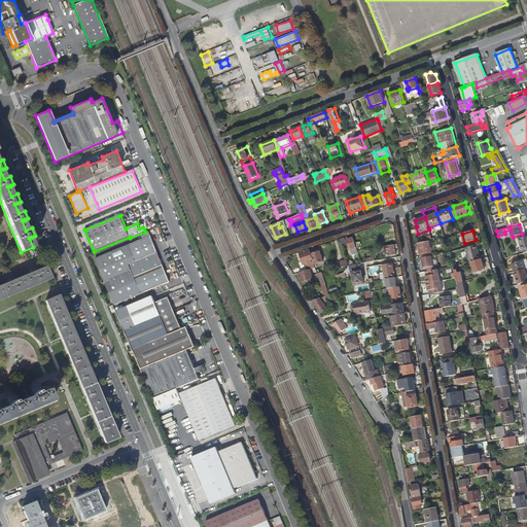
[(144,239),(96,258),(115,305),(171,282),(150,232),(142,235),(144,239)]
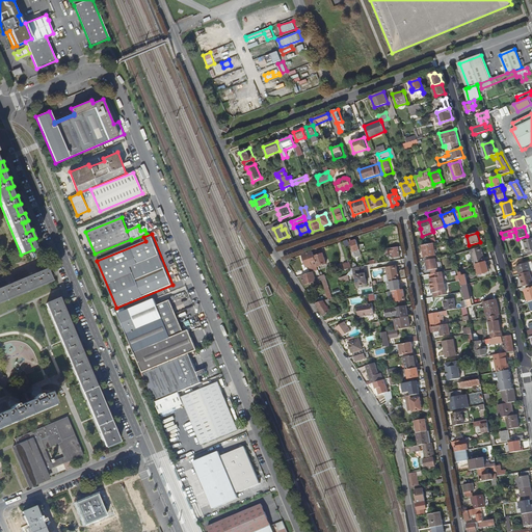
[(350,242),(355,257),(362,255),(362,254),(356,240),(350,242)]
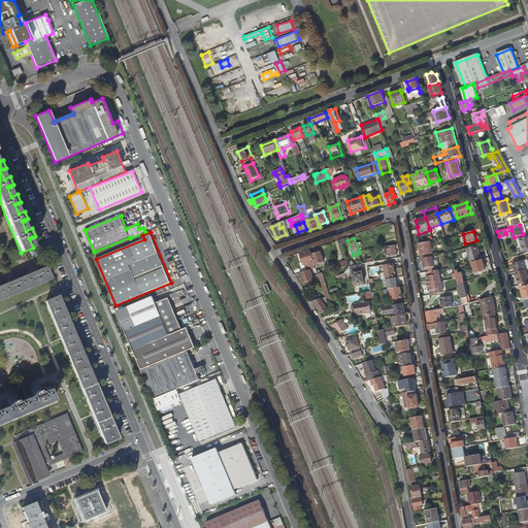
[(419,243),(421,256),(422,256),(423,259),(432,257),(430,241),(419,243)]
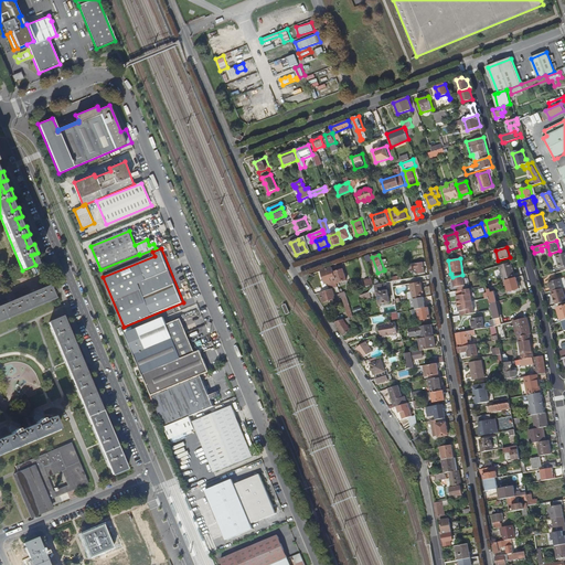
[(417,269),(418,274),(425,273),(424,266),(427,266),(426,262),(412,265),(413,269),(417,269)]
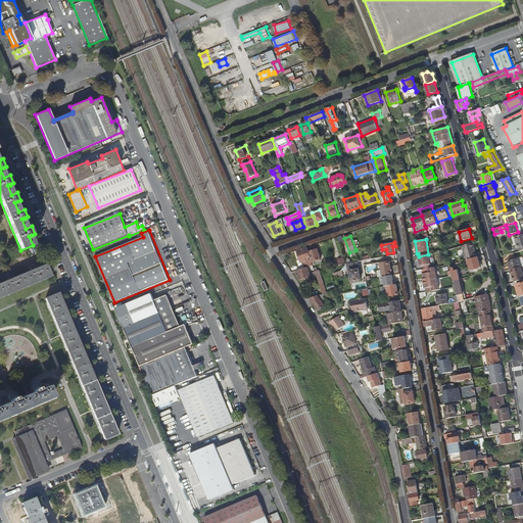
[(463,246),(467,260),(477,257),(473,243),(463,246)]
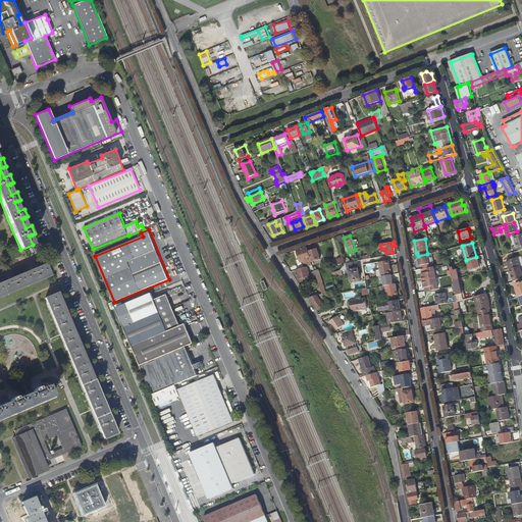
[(297,251),(301,262),(306,261),(308,266),(311,266),(313,265),(312,262),(308,252),(307,247),(297,251)]
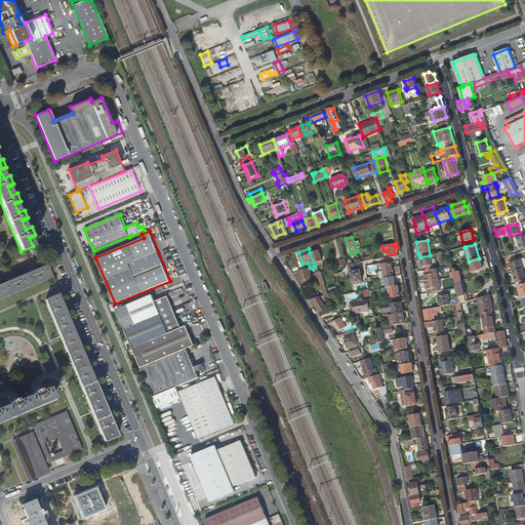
[(310,253),(314,264),(322,260),(319,250),(310,253)]
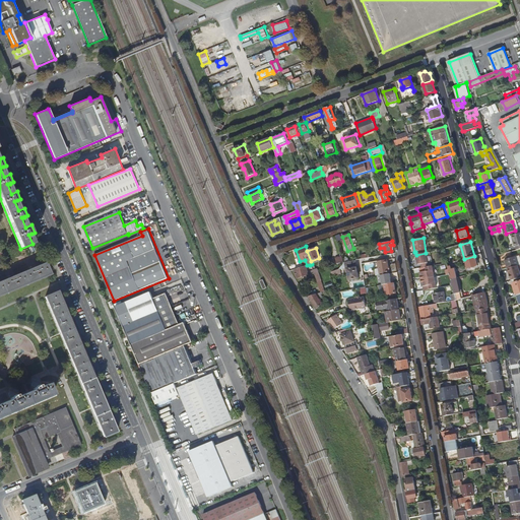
[(426,253),(416,255),(417,260),(418,264),(421,264),(421,268),(429,267),(428,263),(426,253)]
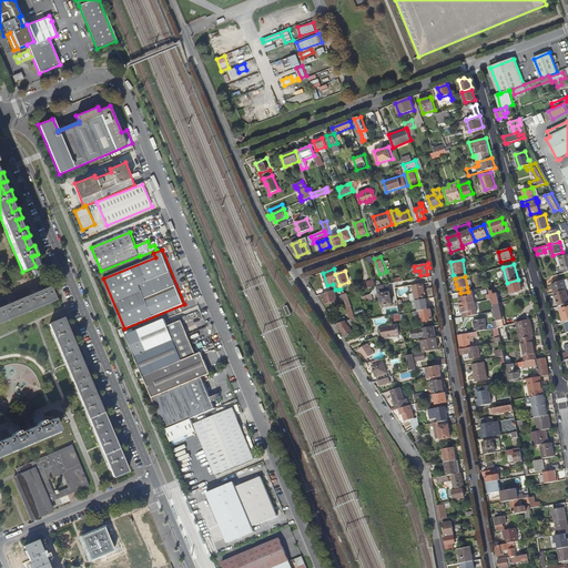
[(361,283),(363,288),(376,286),(374,279),(366,281),(368,285),(366,285),(365,282),(361,283)]
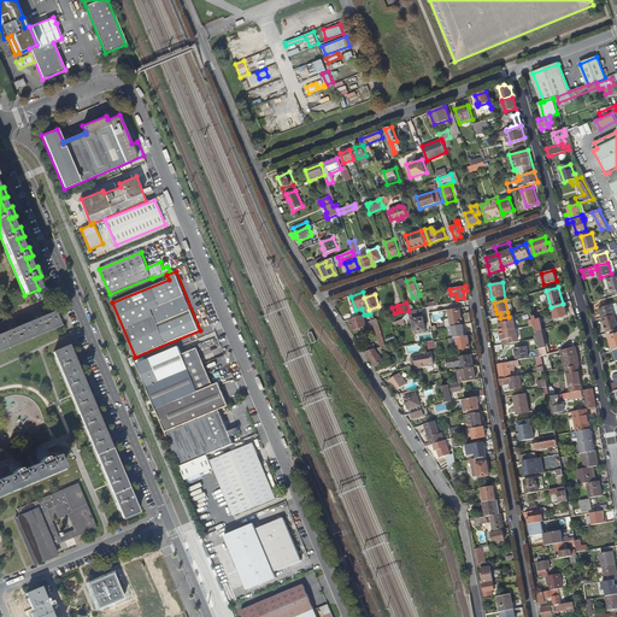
[(551,307),(539,310),(540,315),(553,311),(556,319),(568,316),(564,303),(563,304),(551,307)]
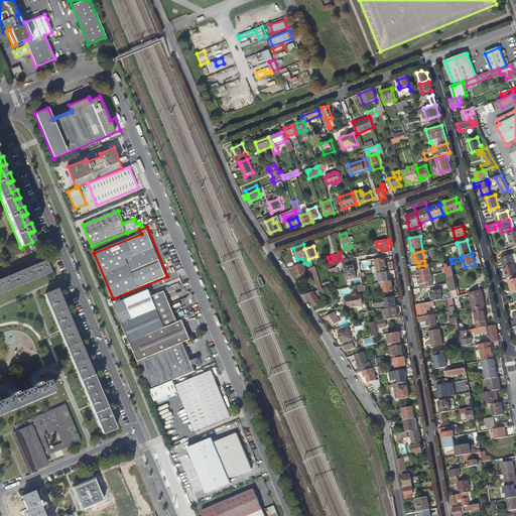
[(503,257),(505,266),(514,263),(515,263),(513,256),(512,255),(503,257)]
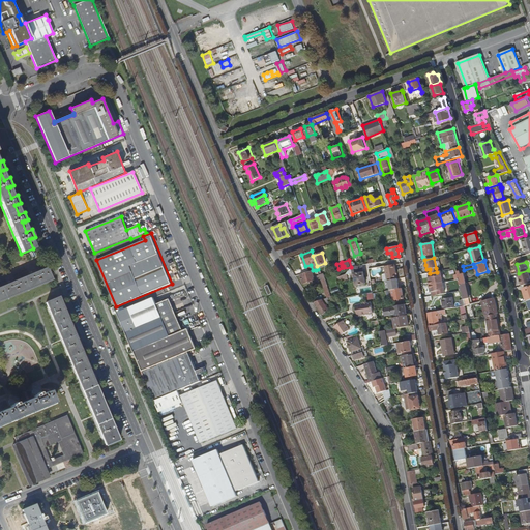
[(385,266),(387,281),(390,281),(398,278),(395,265),(385,266)]
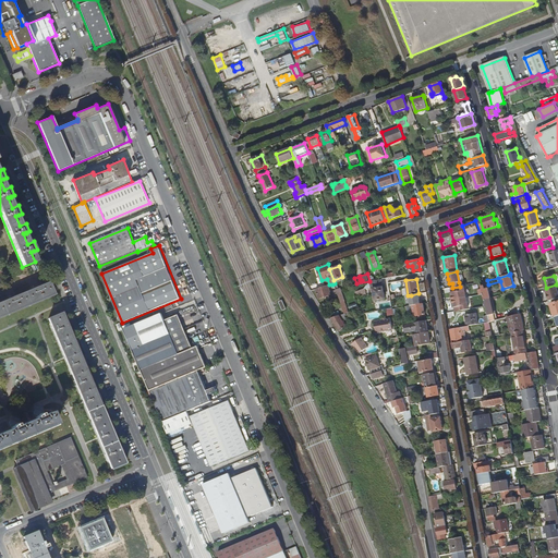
[(49,283),(0,303),(0,316),(53,294),(49,283)]
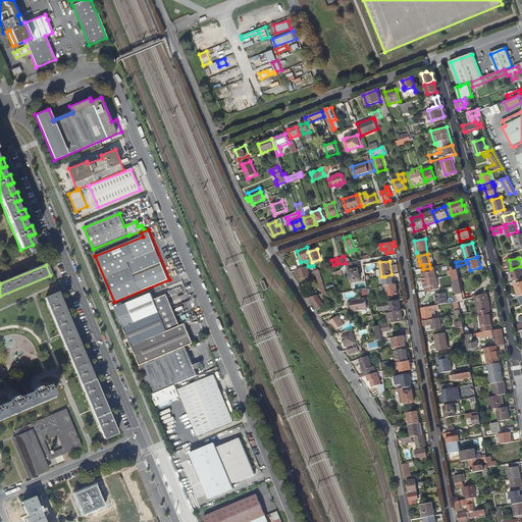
[(511,269),(510,269),(514,281),(521,278),(521,272),(520,266),(511,269)]
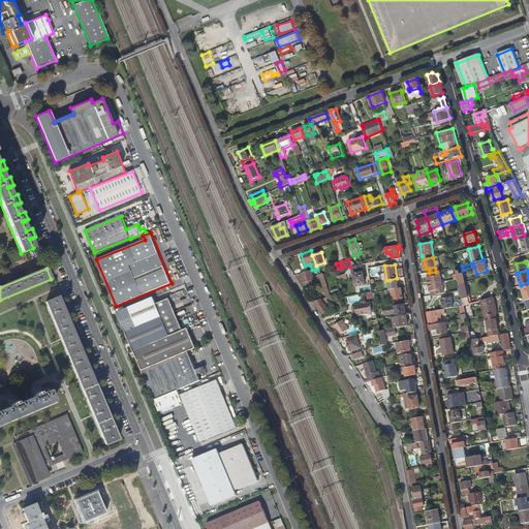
[(301,274),(304,283),(315,279),(312,271),(301,274)]
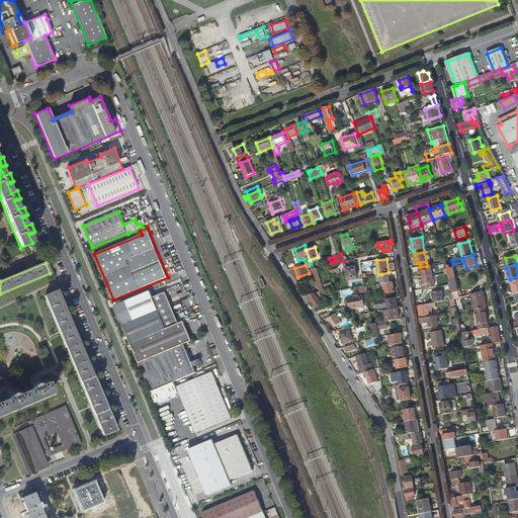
[(420,267),(419,267),(419,271),(420,278),(421,285),(422,285),(423,289),(435,287),(433,276),(431,265),(427,266),(420,267)]
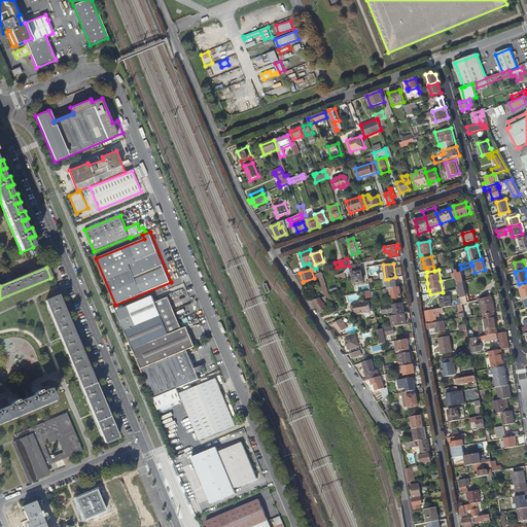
[(455,271),(457,283),(463,282),(461,273),(457,273),(457,270),(455,271)]
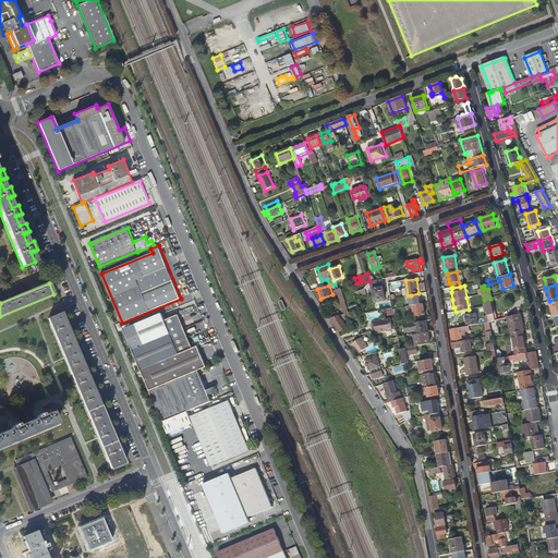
[(373,289),(375,301),(386,299),(384,287),(373,289)]
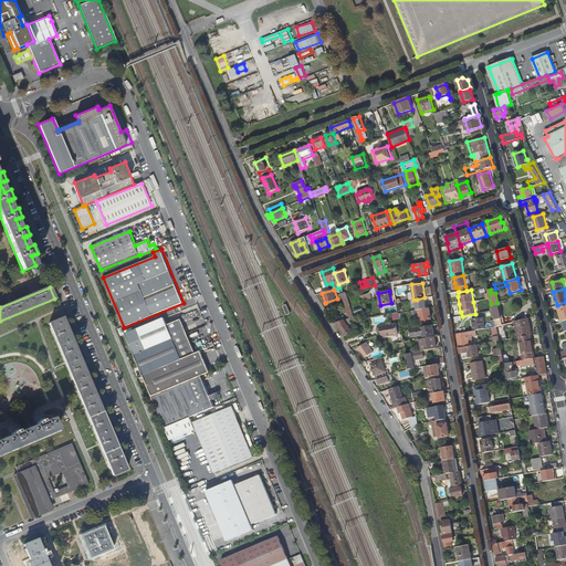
[(343,297),(349,318),(354,317),(345,292),(342,294),(343,297)]
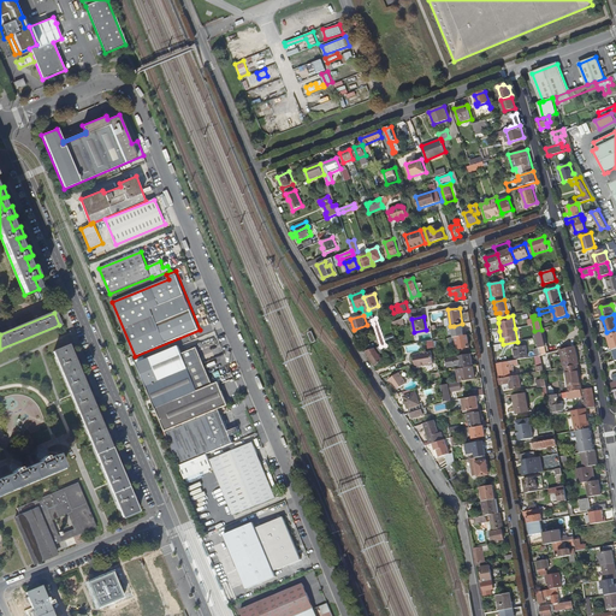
[(537,338),(540,356),(542,356),(548,354),(549,354),(548,347),(545,347),(542,330),(534,331),(537,338)]
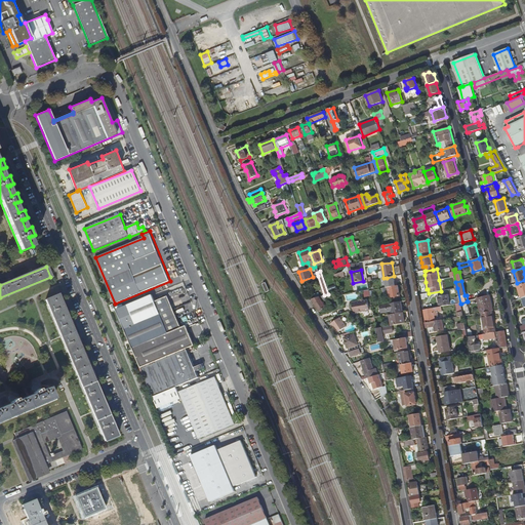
[(389,287),(390,297),(400,296),(399,286),(389,287)]
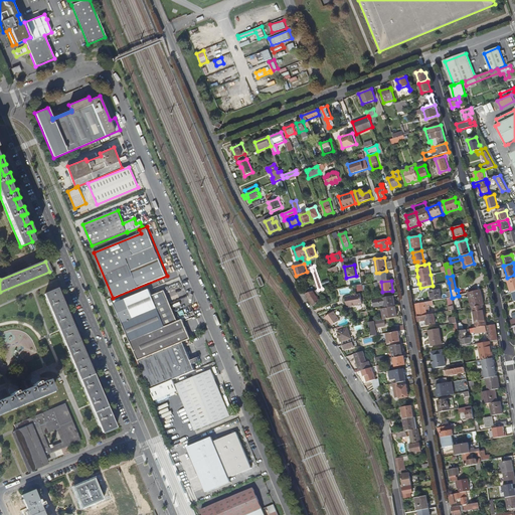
[(45,294),(76,366),(89,363),(57,289),(45,294)]
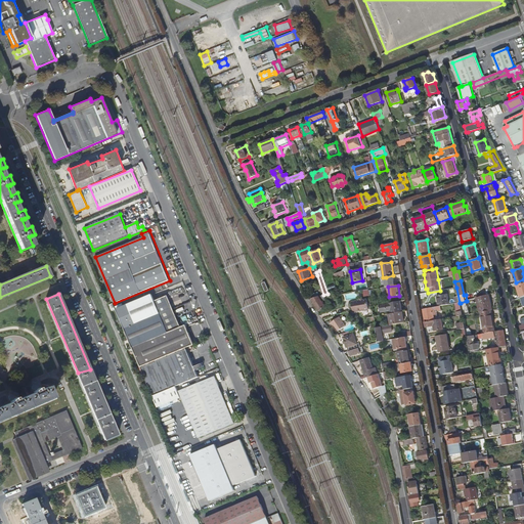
[(118,309),(142,366),(141,367),(154,396),(159,407),(181,398),(177,386),(199,377),(197,370),(200,369),(198,365),(194,366),(187,348),(195,344),(187,325),(181,328),(168,296),(156,301),(153,295),(118,309)]
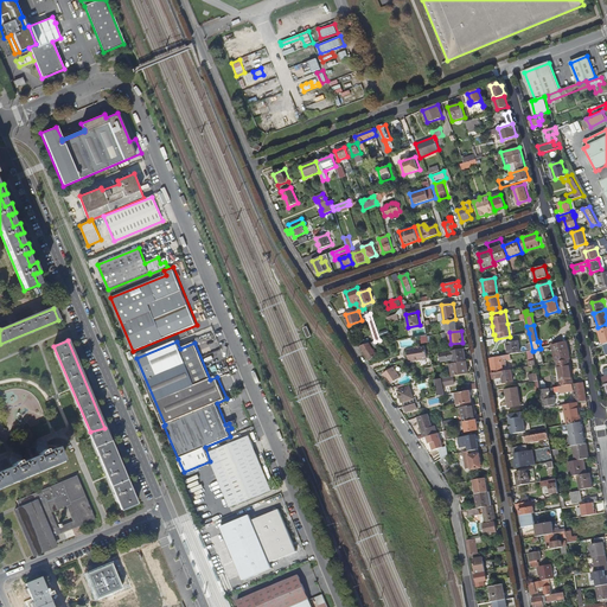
[(506,343),(509,356),(510,355),(519,353),(518,342),(506,343)]
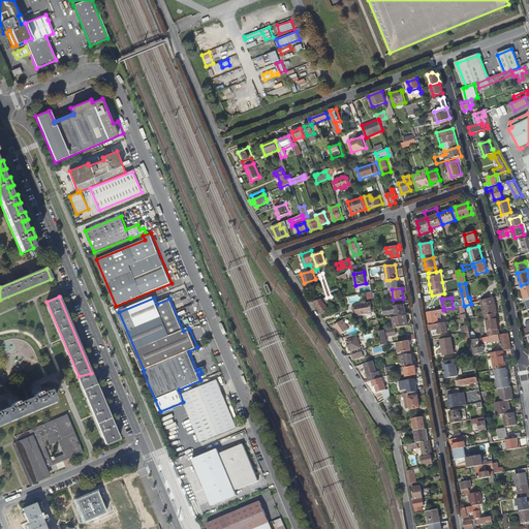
[(481,301),(485,316),(486,315),(496,313),(497,313),(493,298),(481,301)]
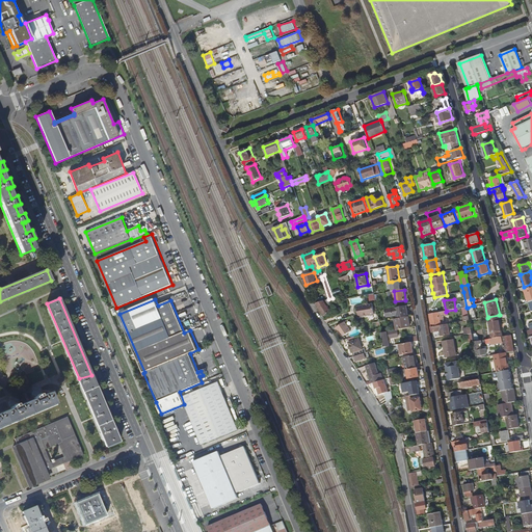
[(316,303),(324,316),(330,312),(324,301),(317,303),(316,303)]
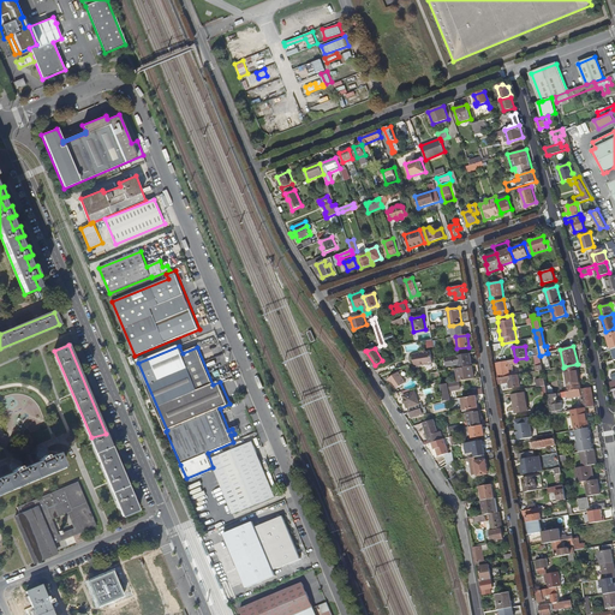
[(413,354),(415,366),(434,363),(431,352),(413,354)]
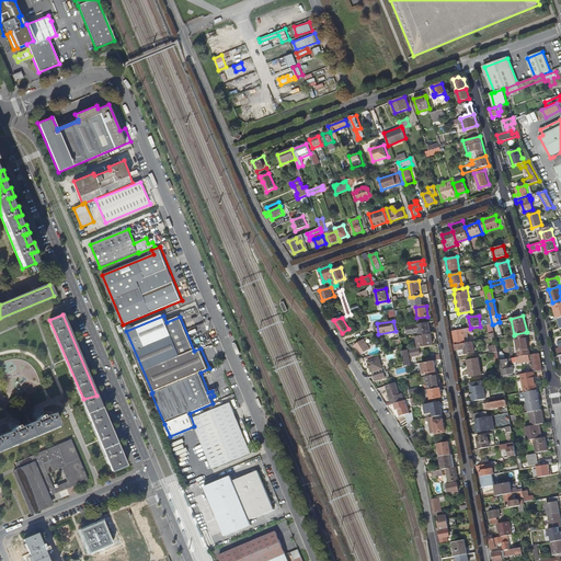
[(451,323),(453,332),(462,330),(461,321),(451,323)]
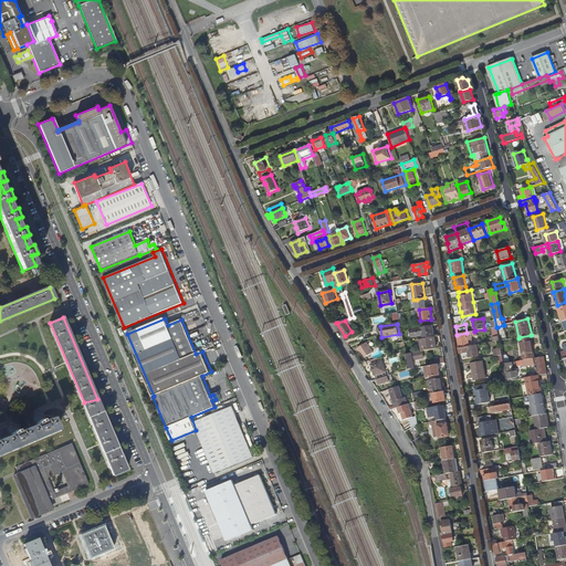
[(410,329),(410,333),(413,333),(413,337),(418,336),(418,334),(421,334),(421,335),(422,338),(435,336),(432,325),(420,327),(410,329)]
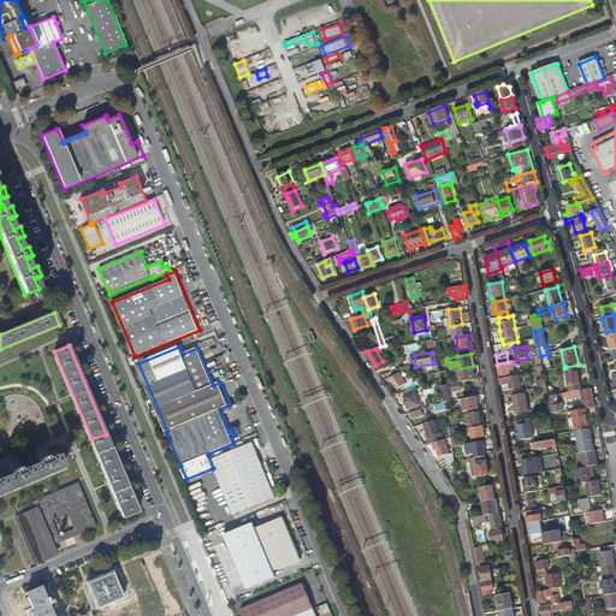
[(497,365),(499,379),(511,377),(510,371),(514,369),(514,367),(515,367),(515,366),(519,365),(517,360),(516,361),(508,362),(497,365)]
